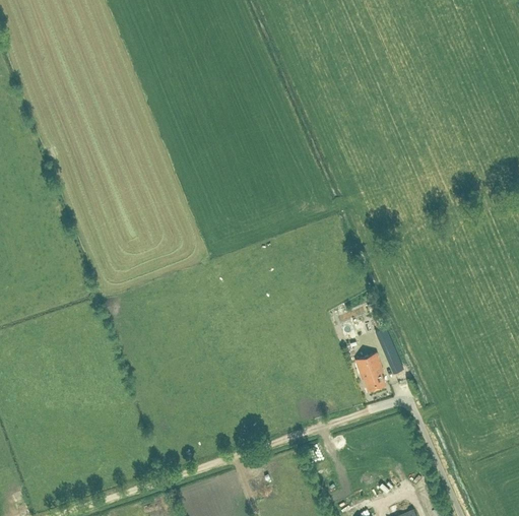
[(394,375),(402,371),(384,329),(380,320),(372,324),(376,333),(394,375)]
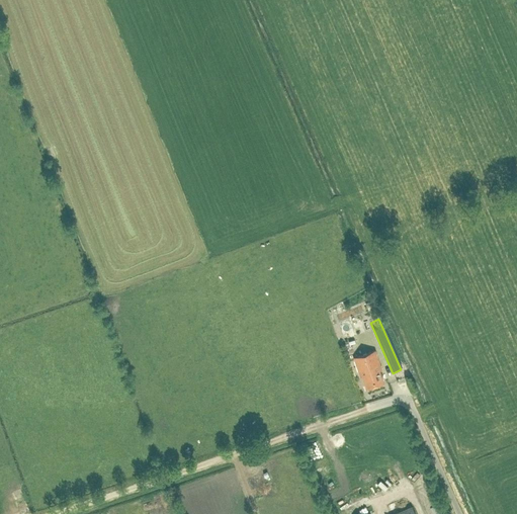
[(343,351),(352,346),(348,340),(339,345),(343,351)]
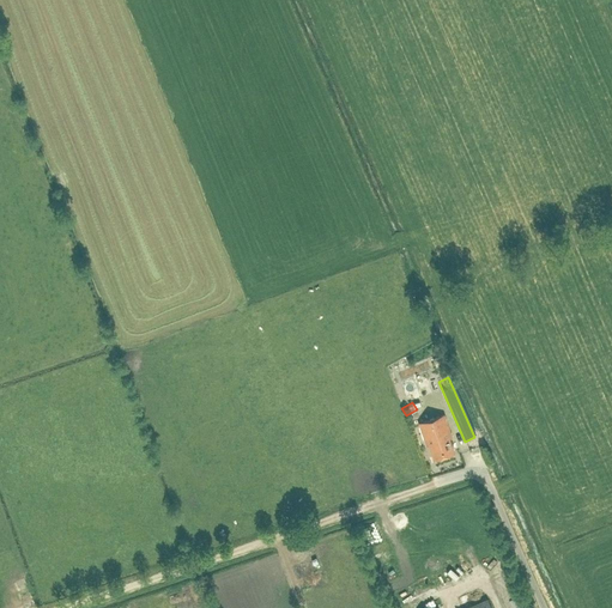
[(453,456),(448,443),(450,442),(443,419),(417,427),(425,450),(428,449),(432,463),(453,456)]
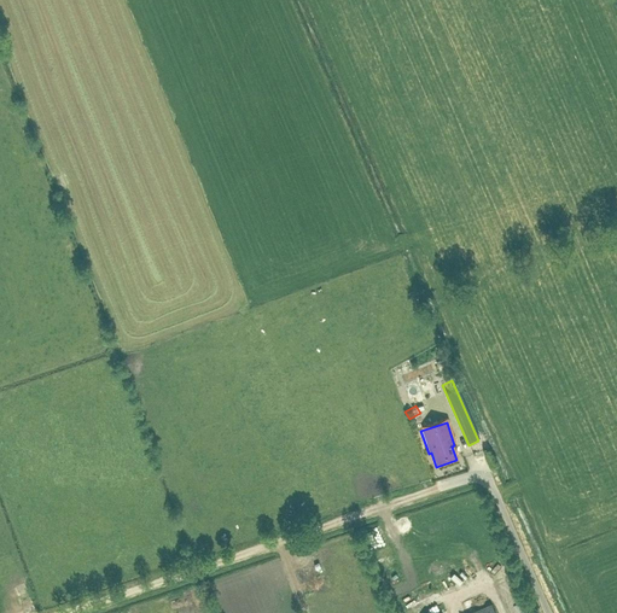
[(436,600),(447,595),(444,589),(434,595),(436,600)]
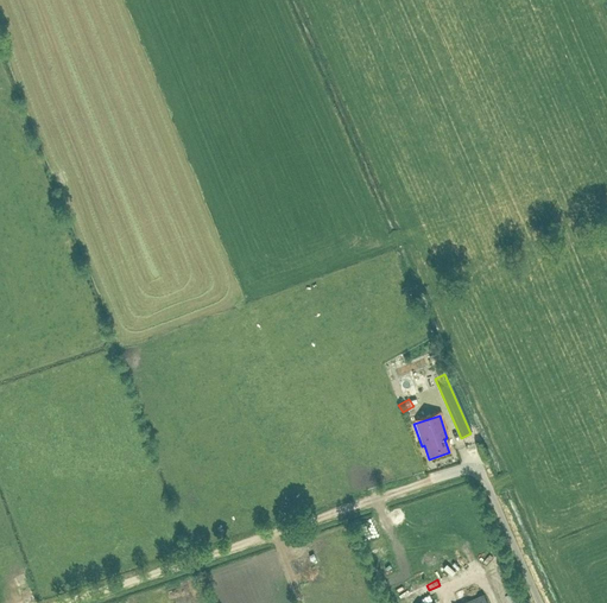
[(417,602),(421,601),(417,591),(400,598),(402,602),(417,602)]
